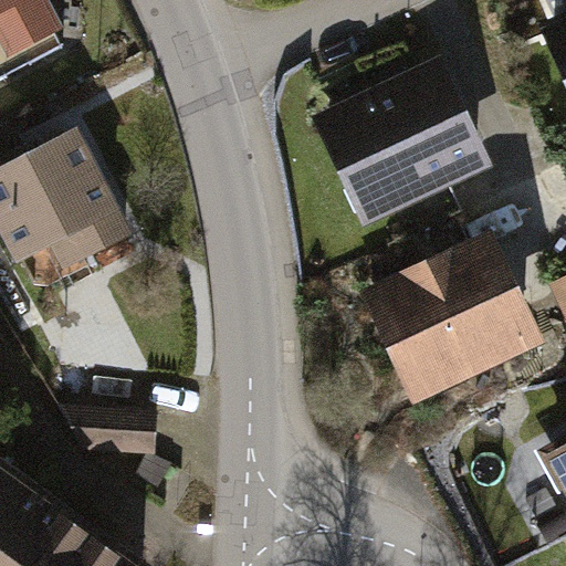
[(0,0),(0,79),(64,48),(39,0),(0,0)]
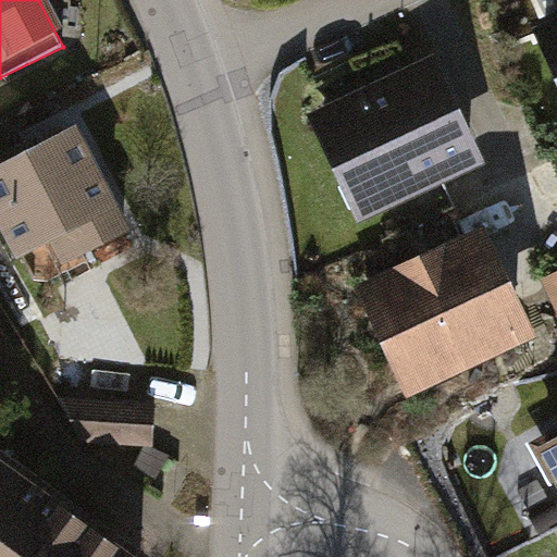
[(556,21),(547,26),(556,48),(556,21)]
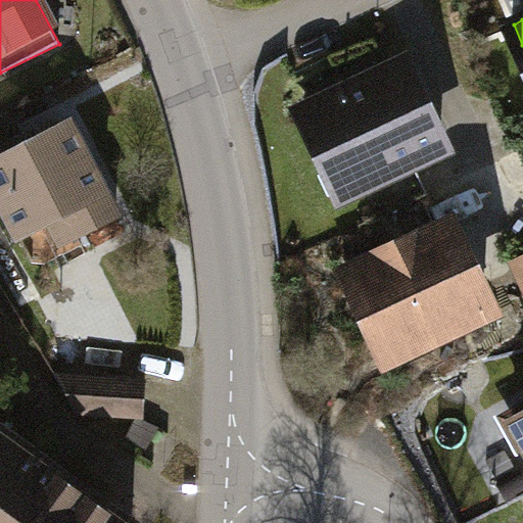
[(407,62),(295,109),(336,203),(447,155),(407,62)]
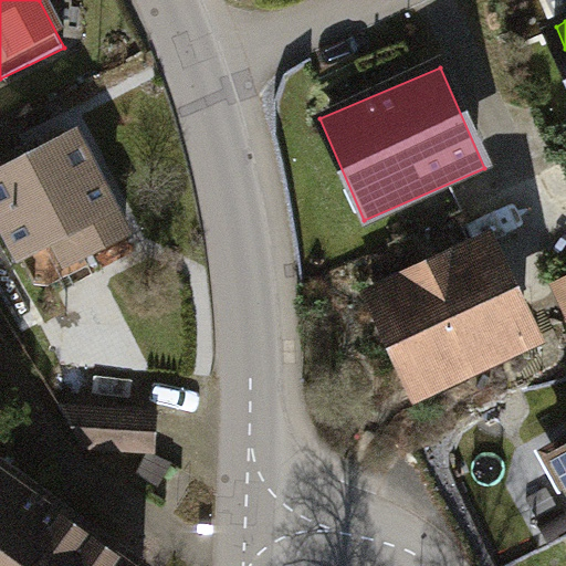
[(79,136),(0,176),(0,208),(30,268),(122,222),(79,136)]
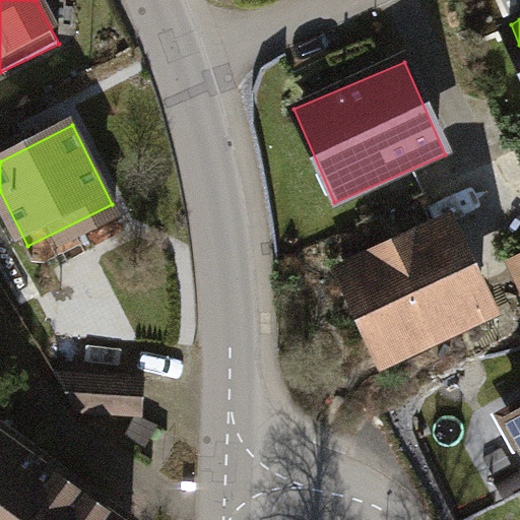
[(456,218),(320,275),(361,374),(497,317),(456,218)]
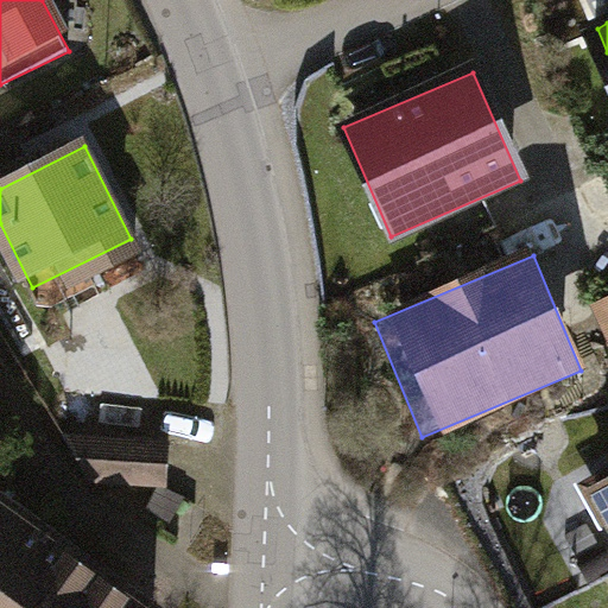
[(168,447),(77,441),(99,483),(164,488),(168,447)]
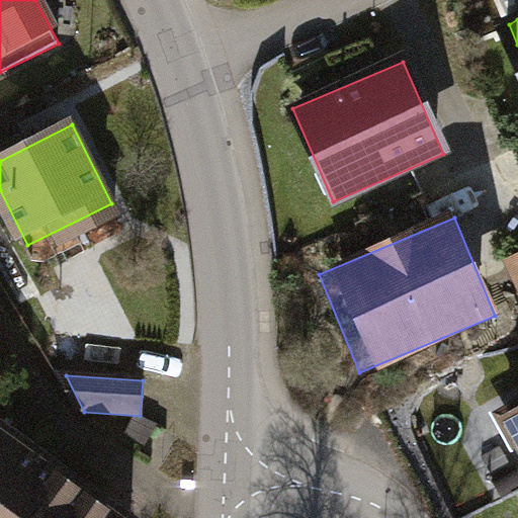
[(122,517),(0,431),(0,517),(122,517)]
